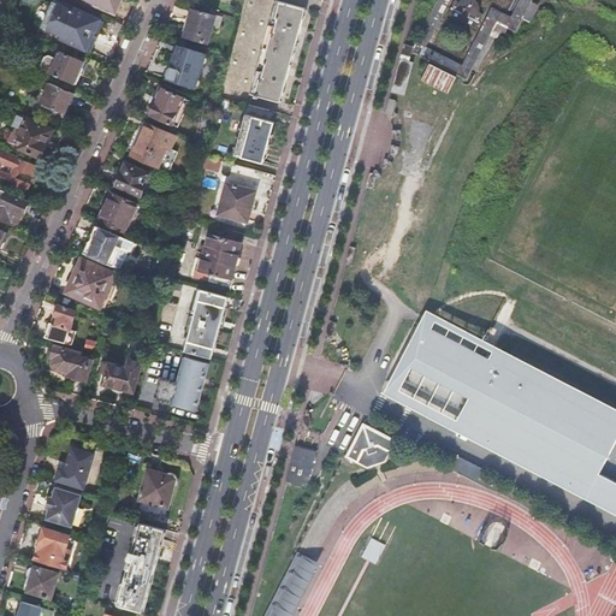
[(94,0),(93,3),(93,4),(114,13),(120,0),(94,0)]
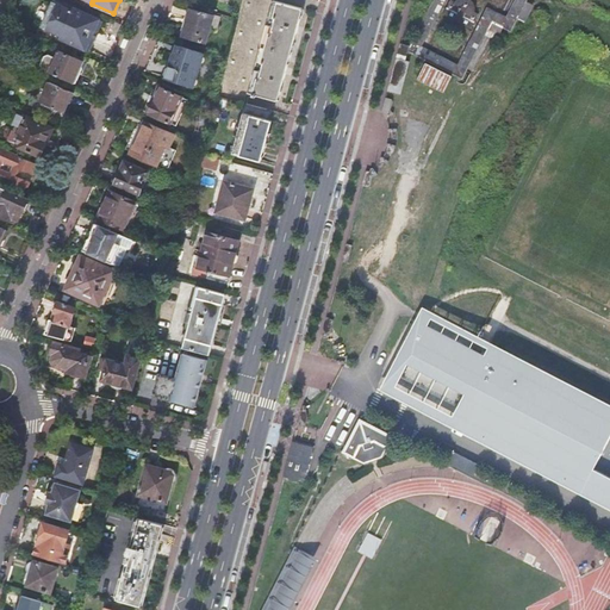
[(217,98),(246,105),(248,94),(275,101),(302,10),(274,1),(274,0),(242,0),(237,19),(228,57),(217,98)]
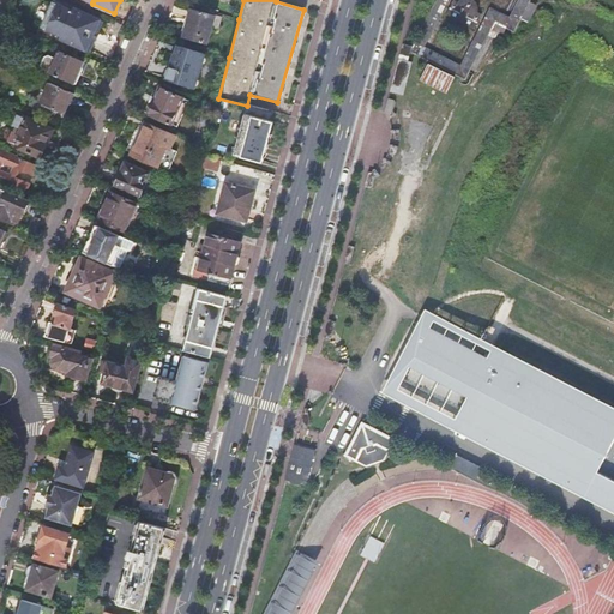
[(530,1),(530,0),(435,0),(411,46),(410,52),(465,80),(469,72),(474,74),(476,74),(477,73),(479,72),(494,41),(499,43),(506,29),(515,32),(522,19),(528,22),(537,5),(530,1)]
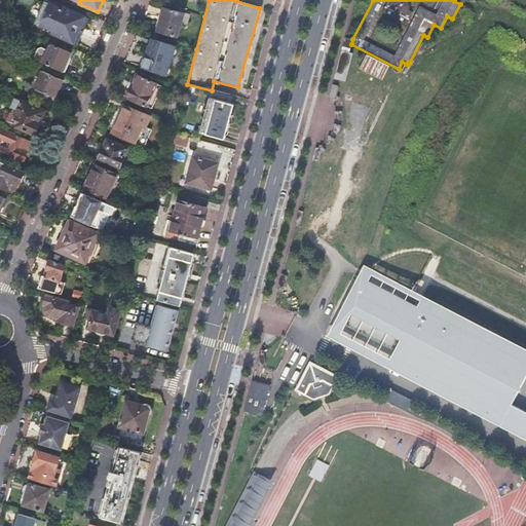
[(73,44),(84,17),(62,7),(61,10),(44,3),(35,25),(51,32),(50,34),(73,44)]
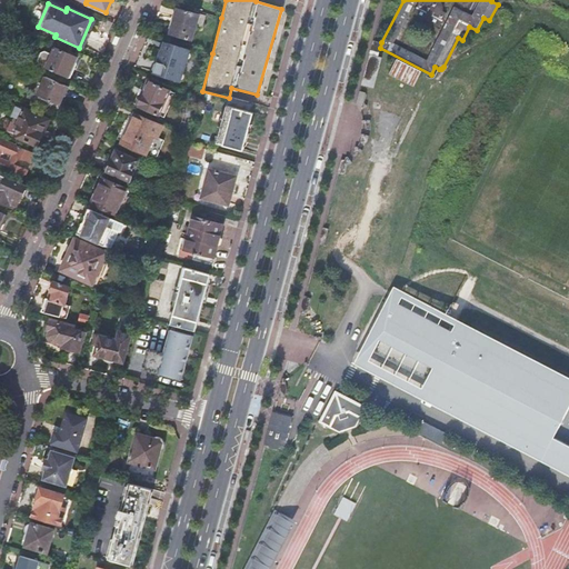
[(177,9),(169,35),(190,40),(195,25),(202,27),(205,17),(177,9)]
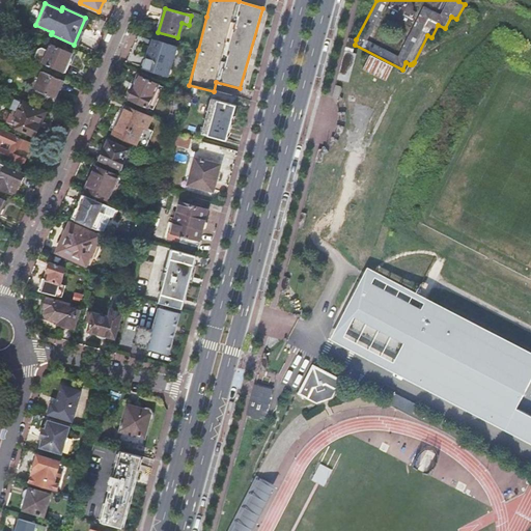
[(170,76),(180,46),(154,36),(143,66),(170,76)]
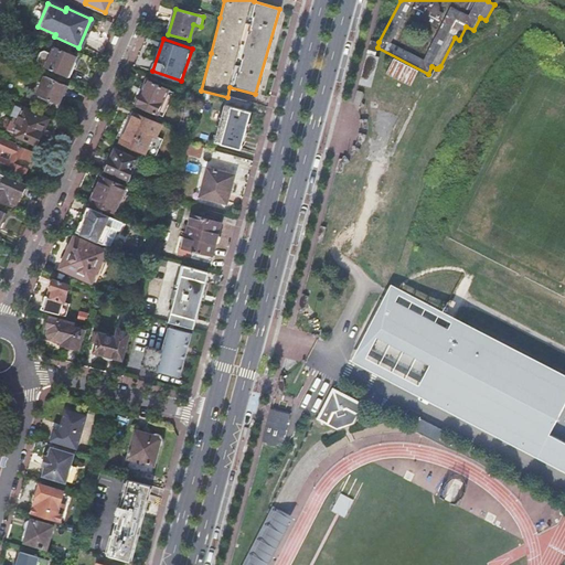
[(379,42),(372,40),(362,74),(360,84),(371,86),(380,56),(375,55),(377,48),(379,42)]
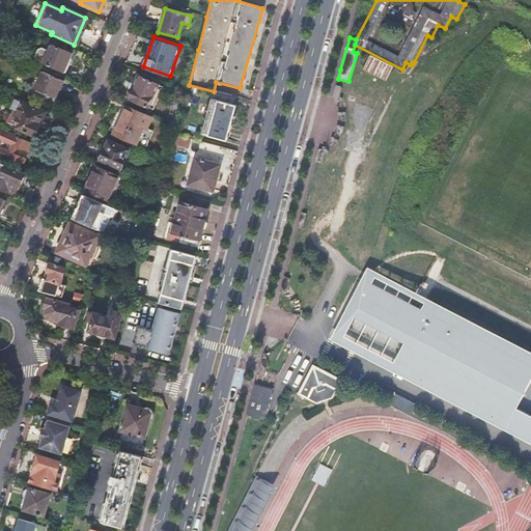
[(51,46),(43,63),(63,74),(72,55),(51,46)]
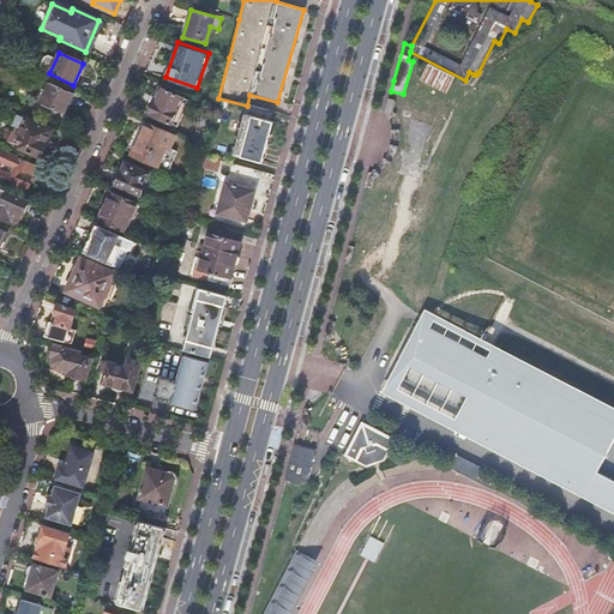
[(427,64),(419,79),(446,94),(453,78),(427,64)]
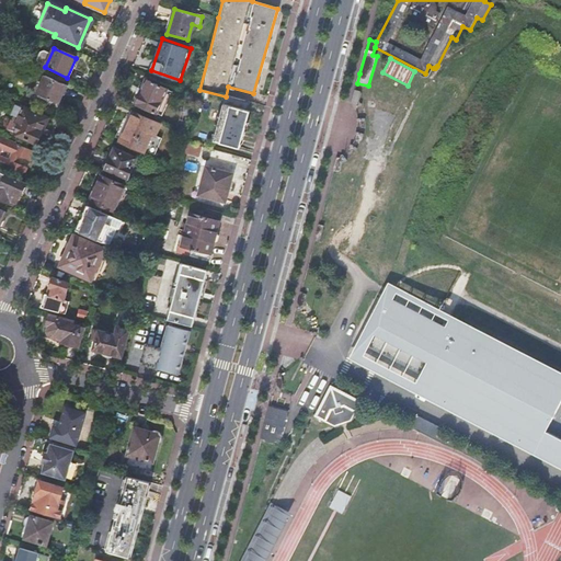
[(43,73),(34,93),(57,103),(66,84),(43,73)]
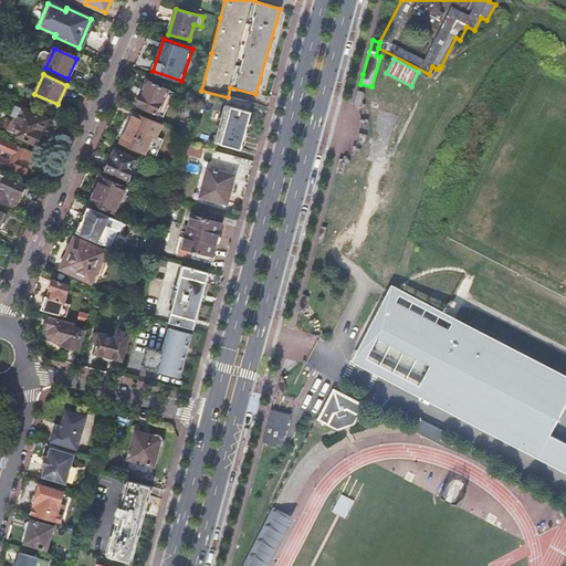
[(147,82),(136,106),(157,116),(168,92),(147,82)]
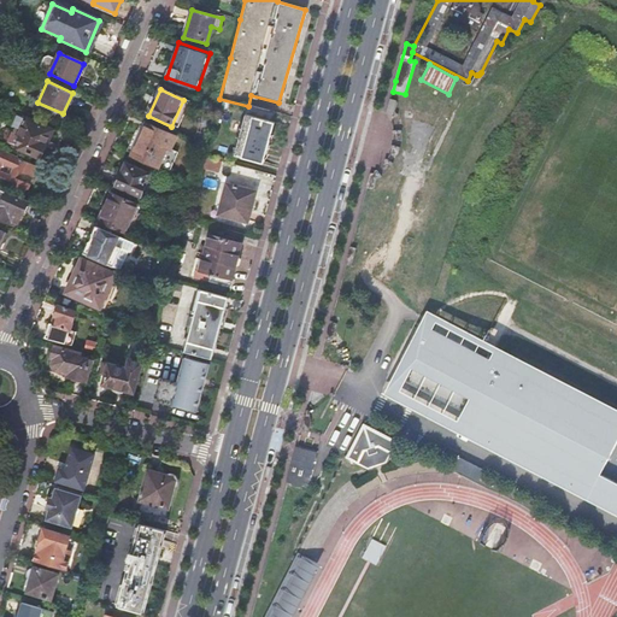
[(204,157),(231,165),(234,156),(263,164),(274,123),(246,116),(248,106),(219,99),(216,110),(215,116),(206,145),(204,157)]
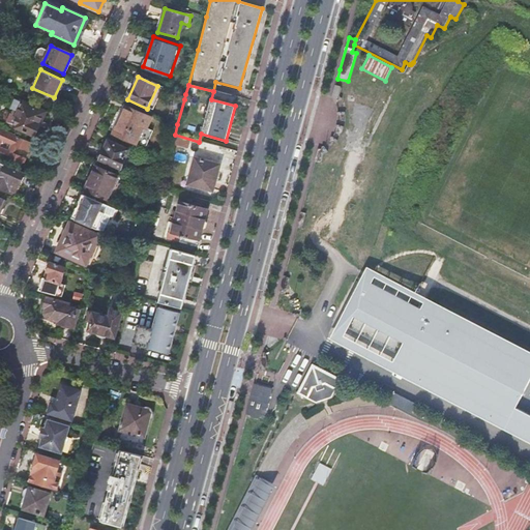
[(18,117),(12,126),(33,136),(43,113),(21,102),(15,116),(18,117)]
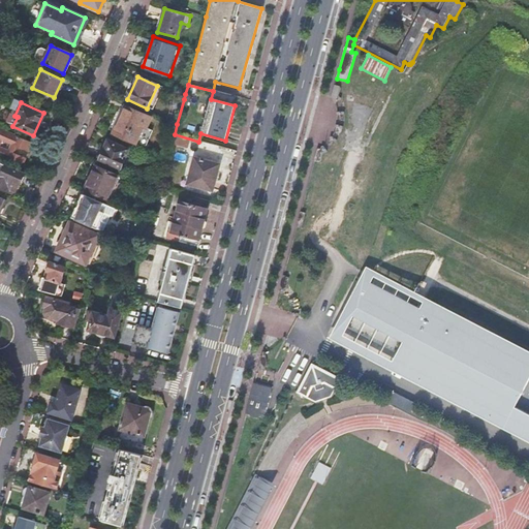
[(117,111),(109,129),(113,130),(112,133),(134,144),(143,127),(145,128),(150,117),(125,105),(121,114),(117,111)]
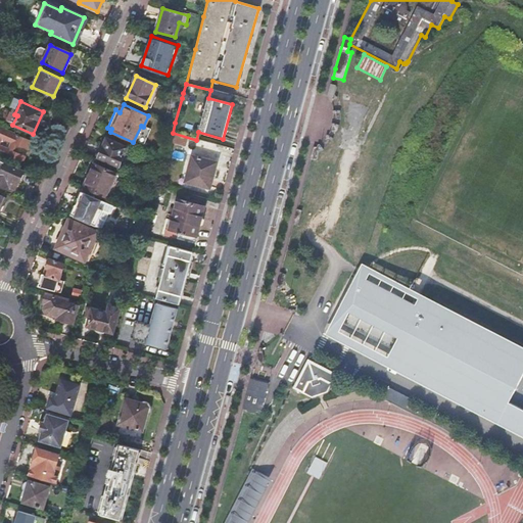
[(18,147),(27,151),(31,142),(0,128),(0,156),(20,165),(25,156),(16,153),(18,147)]
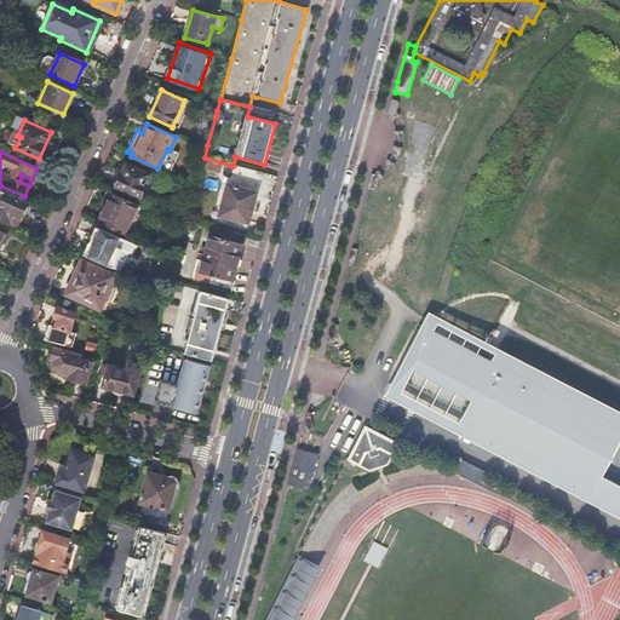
[(120,177),(116,185),(118,185),(118,187),(141,197),(150,174),(127,165),(122,176),(121,176),(120,177)]
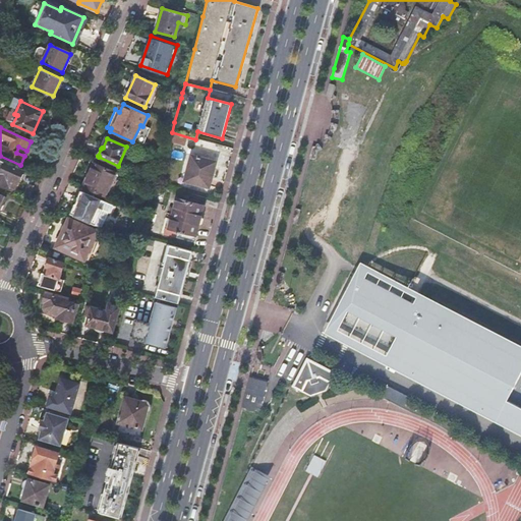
[(192,155),(185,181),(210,188),(217,162),(192,155)]
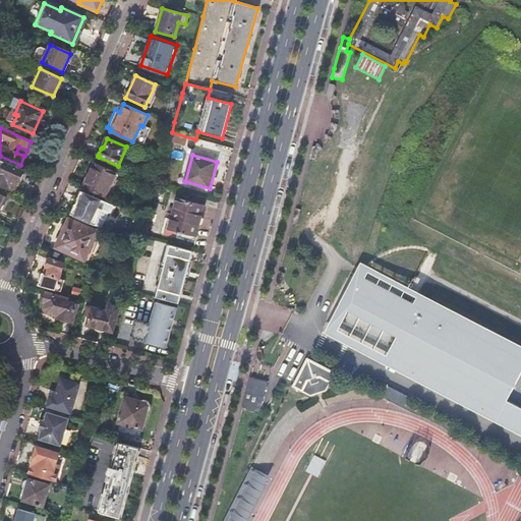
[(0,185),(3,187),(4,185),(13,189),(14,189),(16,183),(18,182),(22,171),(0,161),(0,185)]
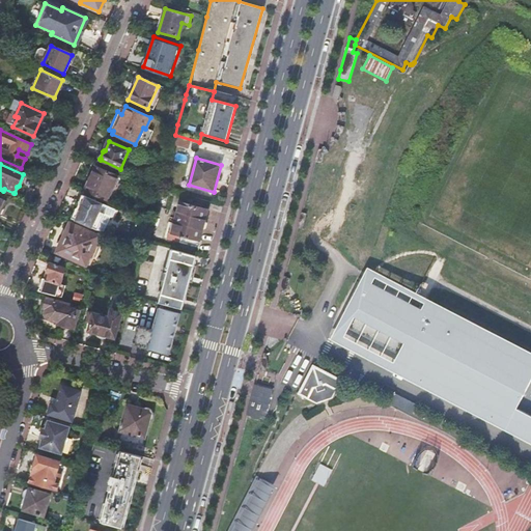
[(85,190),(108,199),(118,175),(95,165),(85,190)]
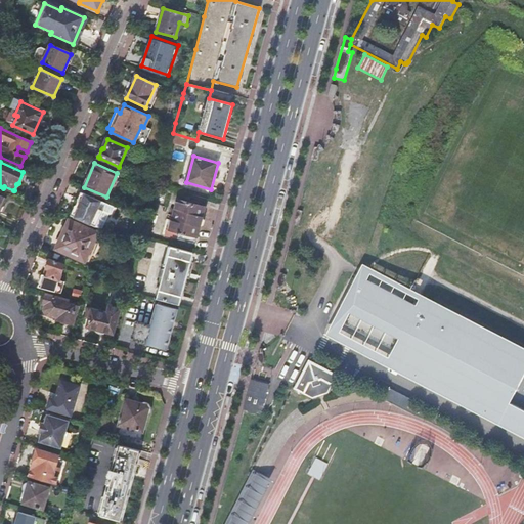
[(117,173),(106,197),(111,199),(121,175),(117,173)]
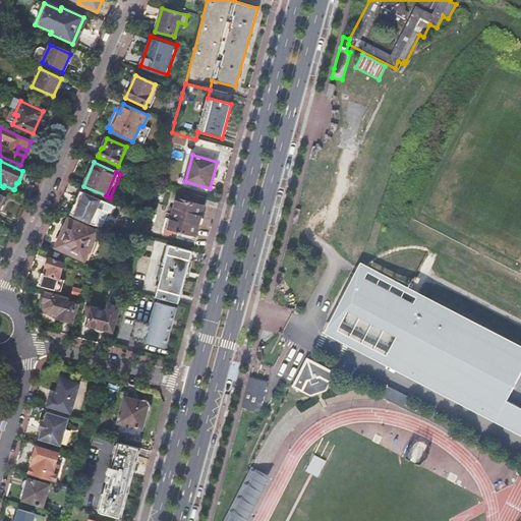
[(103,228),(113,205),(80,190),(76,198),(76,200),(74,206),(72,207),(69,214),(103,228)]
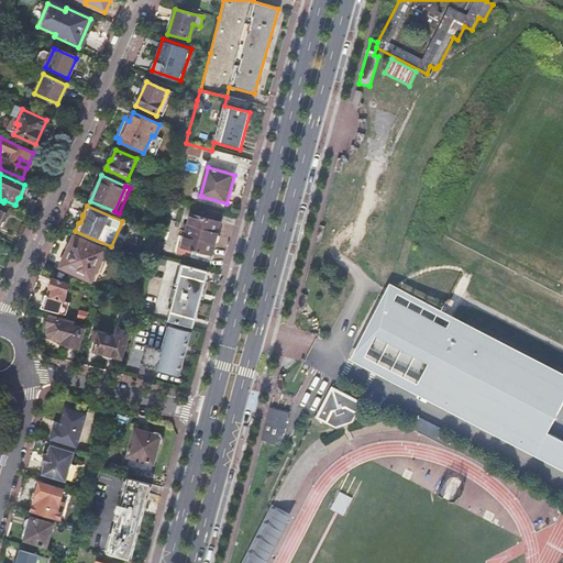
[(191,214),(183,247),(192,250),(194,252),(194,253),(211,258),(222,222),(191,214)]
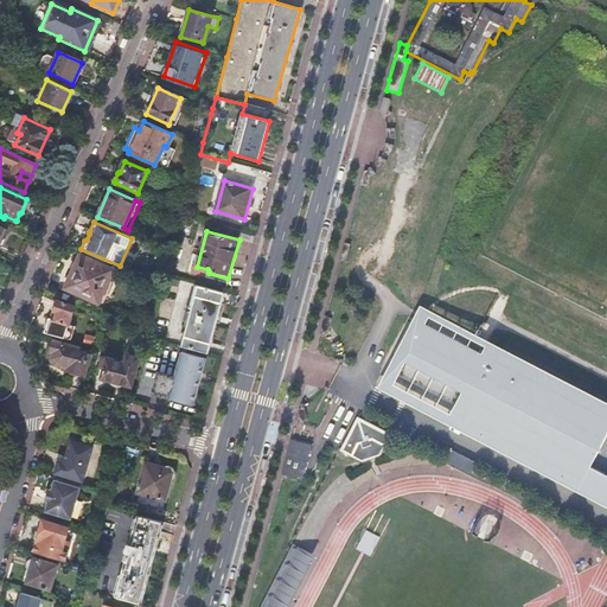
[(134,240),(132,238),(120,266),(122,267),(134,240)]
